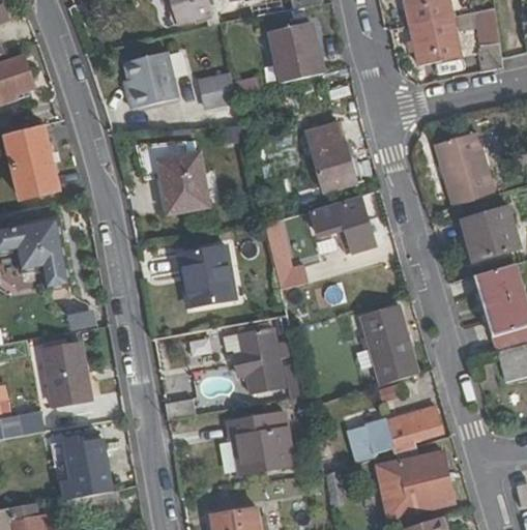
[(0,102),(9,99),(8,93),(34,86),(24,54),(0,60),(0,51),(0,20),(8,17),(1,0),(0,0),(0,102)]
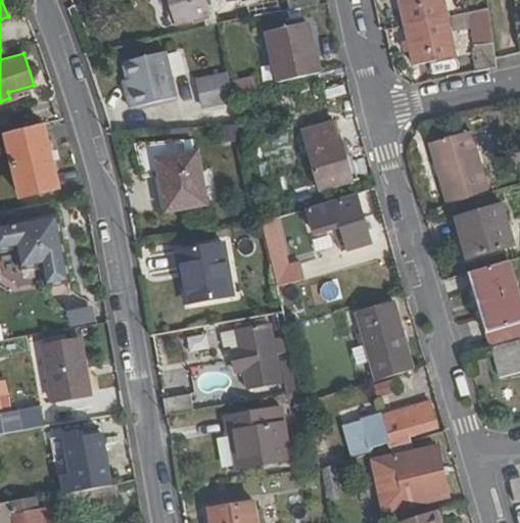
[(170,0),(177,20),(207,11),(208,16),(203,17),(206,26),(216,24),(209,0),(170,0)]
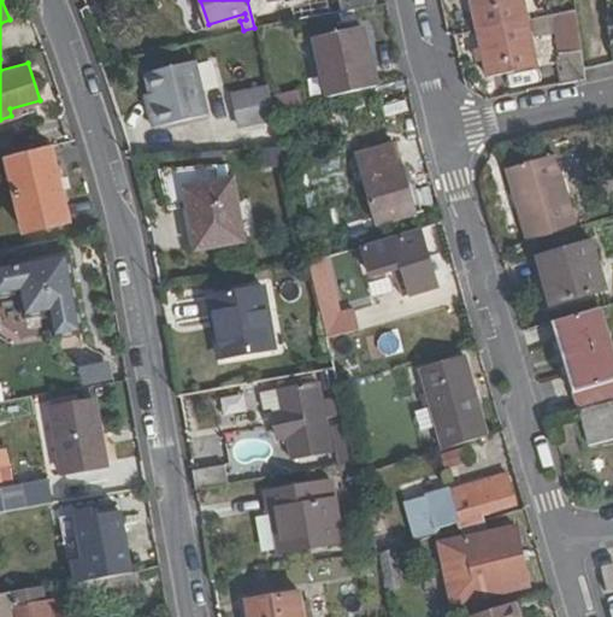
[(512,0),(464,0),(478,78),(525,71),(512,0)]
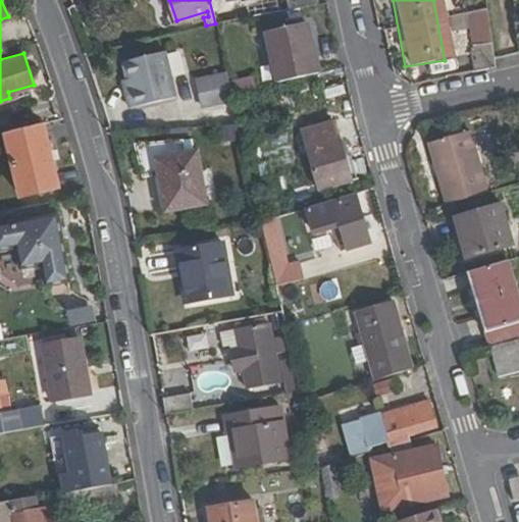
[(469,73),(489,69),(482,19),(461,23),(469,73)]
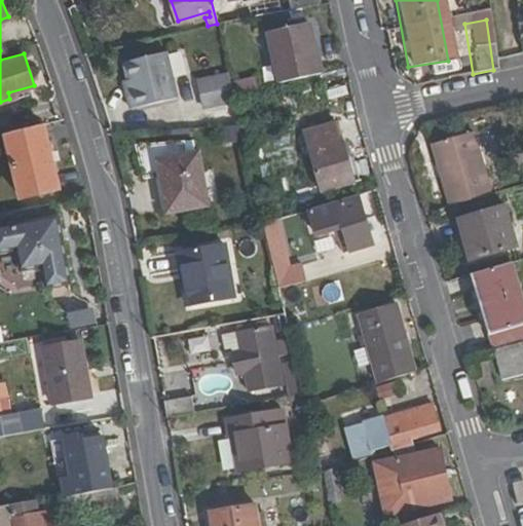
[(268,35),(278,83),(326,73),(320,45),(315,46),(310,25),(268,35)]
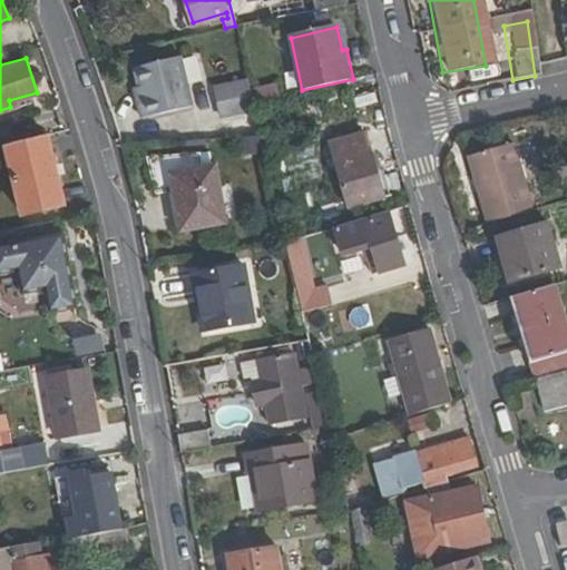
[(179,56),(135,66),(138,85),(140,97),(136,98),(140,116),(191,105),(179,56)]
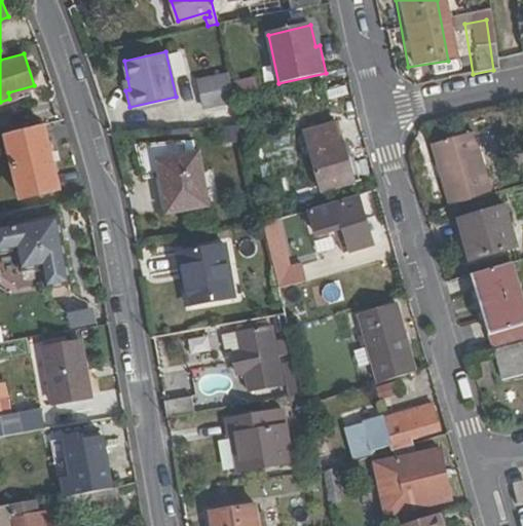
[(198,78),(201,108),(233,106),(230,76),(198,78)]
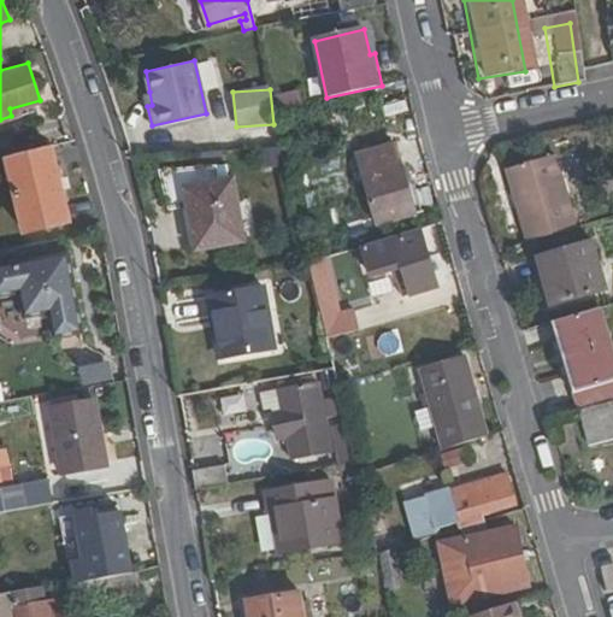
[(355,150),(358,159),(377,223),(413,211),(392,140),(355,150)]
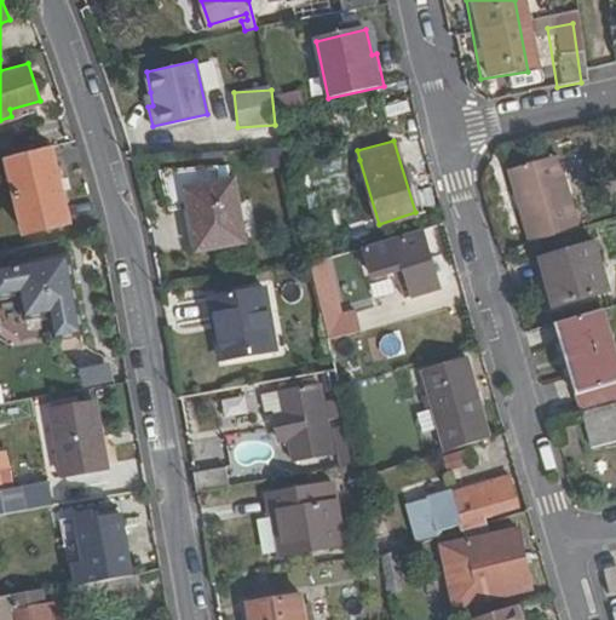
[(53,145),(9,155),(27,229),(72,220),(53,145)]
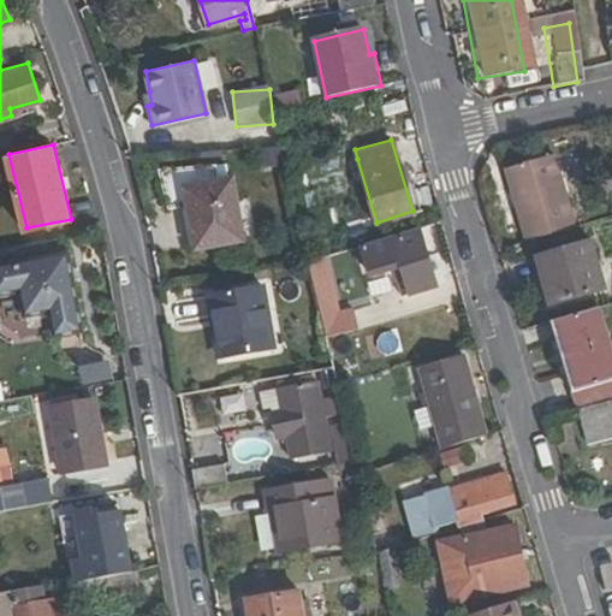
[(499,165),(520,242),(570,227),(548,150),(499,165)]
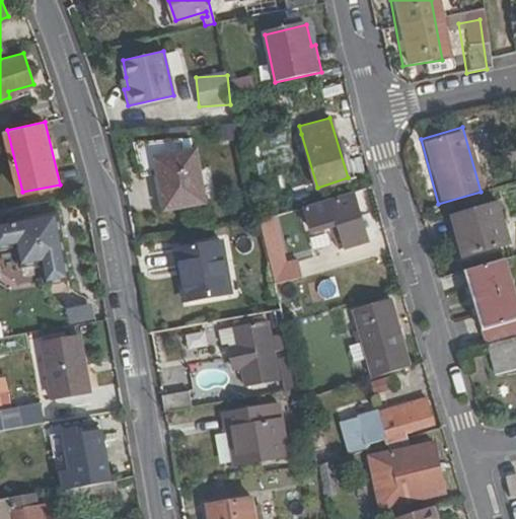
[(298,134),(272,138),(279,184),(305,180),(298,134)]
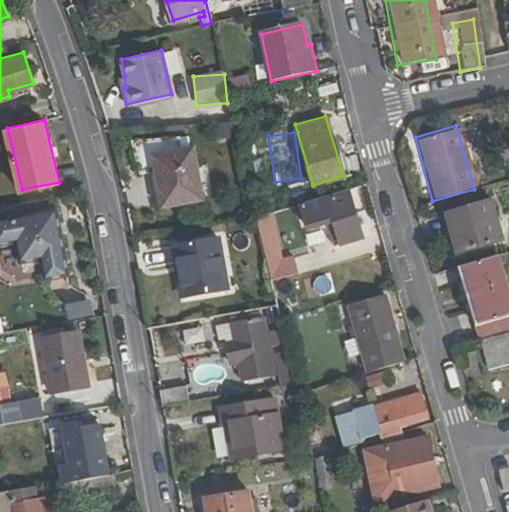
[(177,133),(134,141),(140,167),(155,164),(164,202),(202,196),(191,144),(180,146),(177,133)]
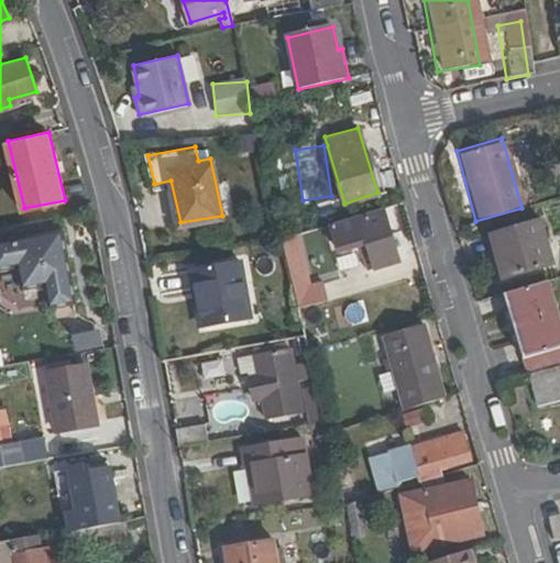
[(384,213),(361,220),(373,265),(397,258),(384,213)]
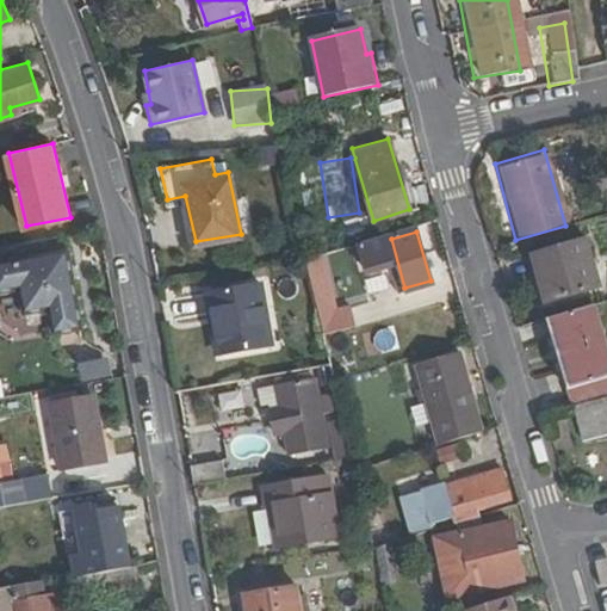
[(578,239),(522,254),(536,301),(593,284),(578,239)]
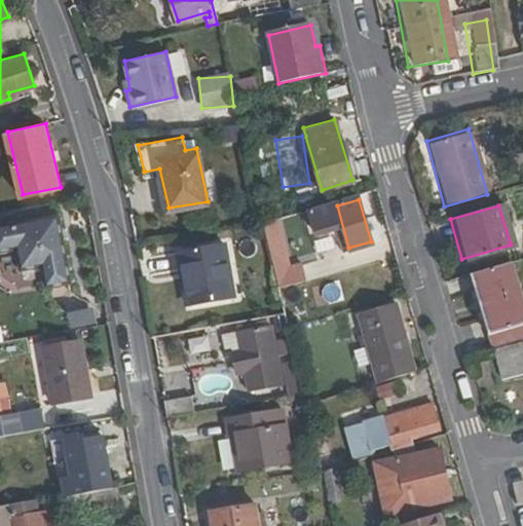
[(59,216),(0,226),(0,253),(16,250),(21,270),(43,266),(46,288),(71,283),(59,216)]
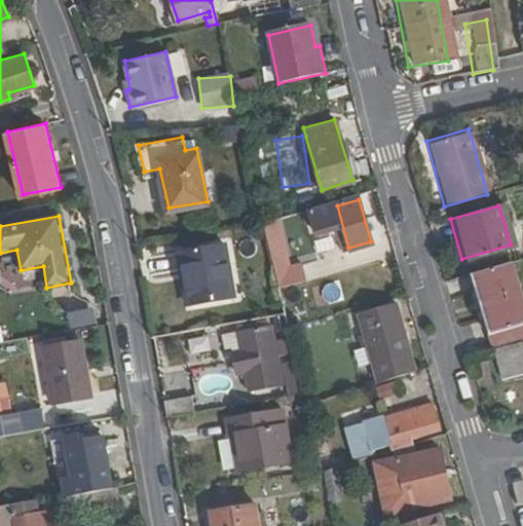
[(277,217),(262,222),(267,242),(283,239),(277,217)]
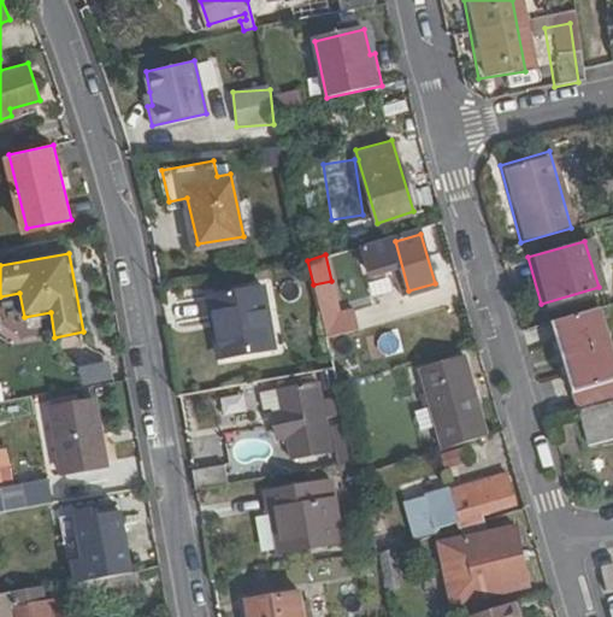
[(265,283),(211,293),(214,319),(219,319),(227,360),(277,352),(265,283)]
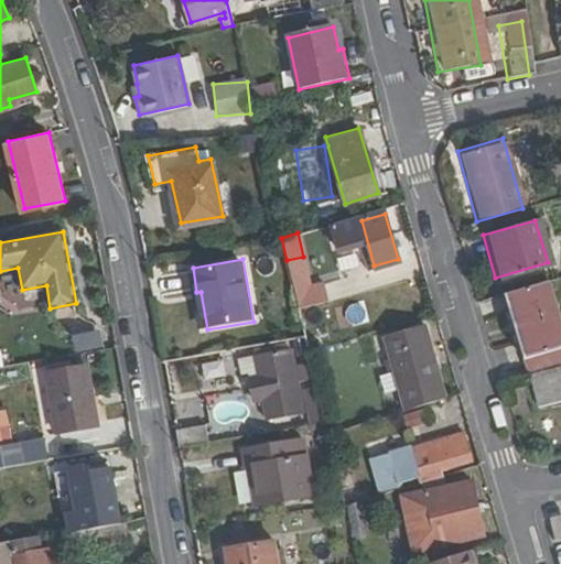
[(310,281),(292,284),(301,322),(319,317),(310,281)]
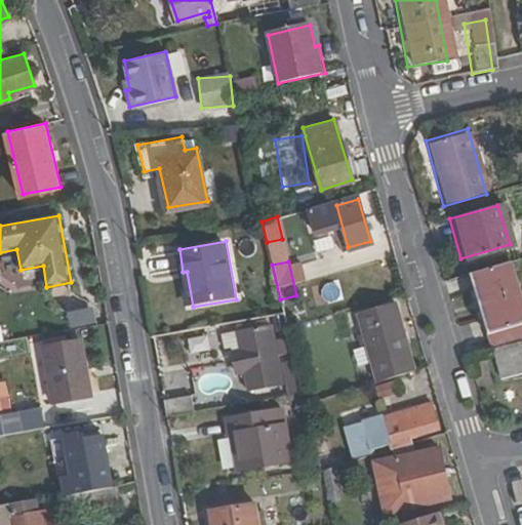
[(521,319),(503,263),(463,275),(481,331),(521,319)]
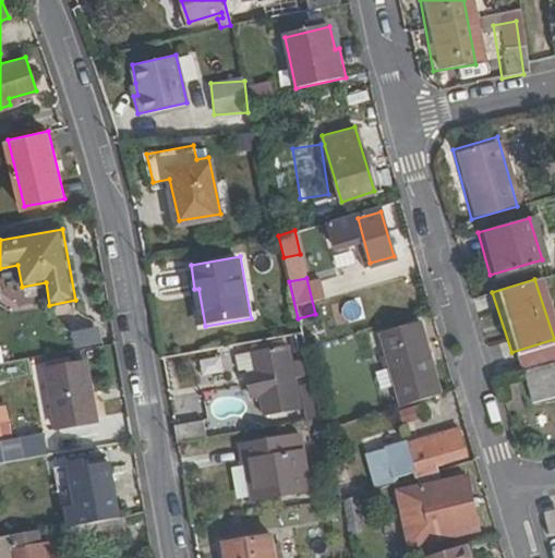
[(381,331),(402,403),(441,390),(419,319),(381,331)]
